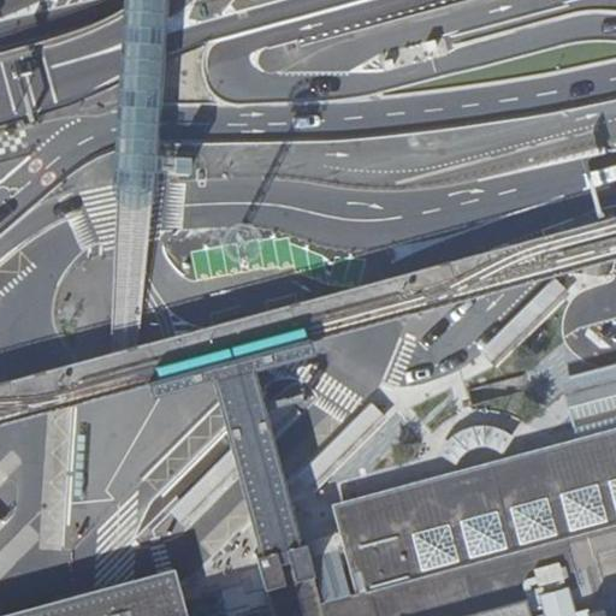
[(197,159),(184,158),(183,172),(196,173),(197,159)]
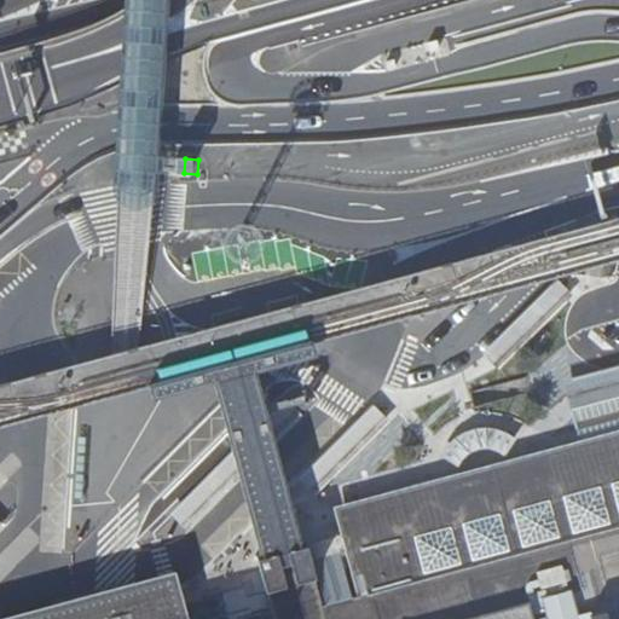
[(618,618),(618,429),(482,467),(333,507),(340,536),(356,590),(319,600),(305,543),(301,544),(265,412),(264,405),(255,374),(316,357),(311,339),(226,362),(148,383),(152,400),(212,385),(259,555),(256,556),(272,618),(179,618),(171,585),(44,618),(618,618)]
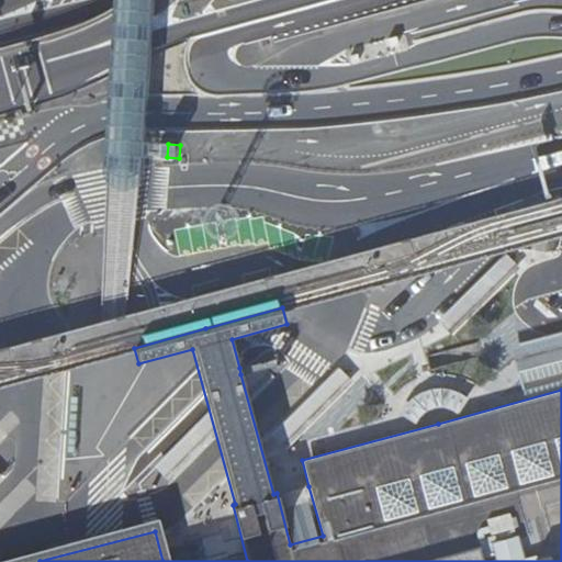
[(561,359),(561,333),(516,346),(523,370),(561,359)]
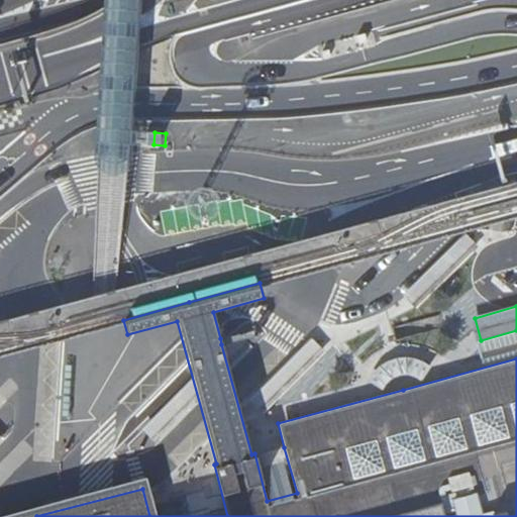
[(220,338),(221,344),(247,337),(248,339),(249,339),(250,340),(251,341),(252,341),(253,341),(254,341),(256,341),(257,340),(259,339),(260,338),(260,337),(260,336),(260,334),(260,333),(259,332),(257,331),(256,330),(255,329),(254,329),(253,329),(251,329),(220,338)]
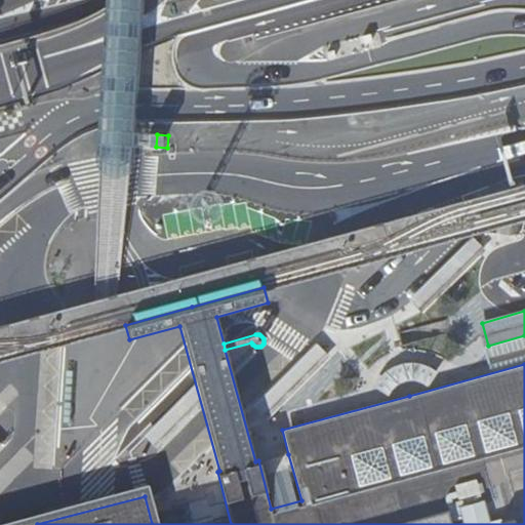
[(234,338),(137,438),(152,454),(250,355),(234,338)]
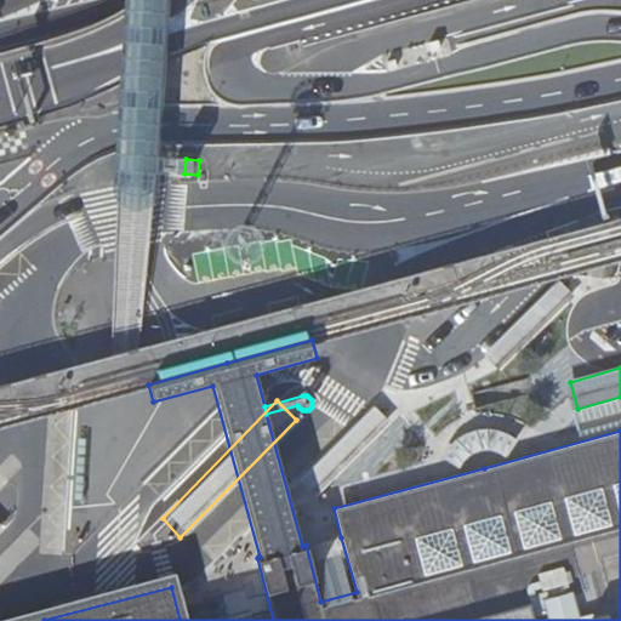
[(374,408),(298,484),(317,501),(392,426),(374,408)]
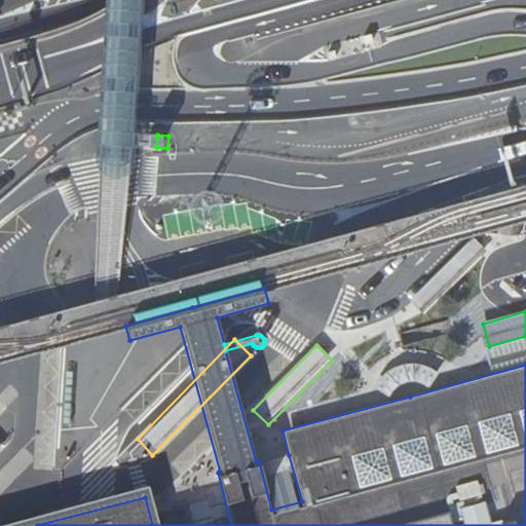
[(73,370),(63,370),(62,400),(70,401),(73,370)]
